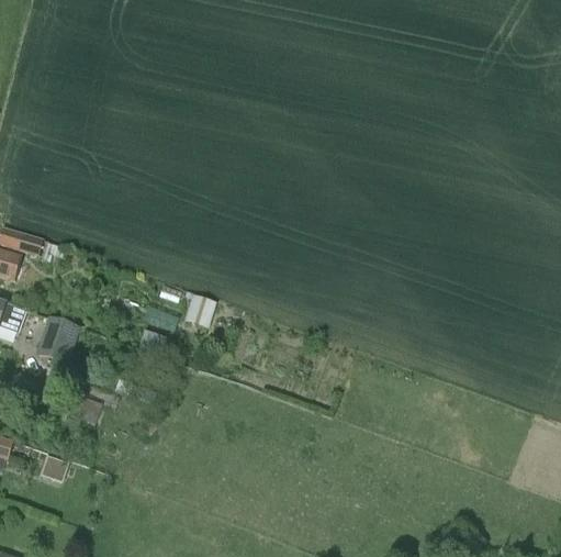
[(22,232),(1,225),(0,229),(0,243),(18,249),(18,247),(38,254),(43,237),(22,232)]
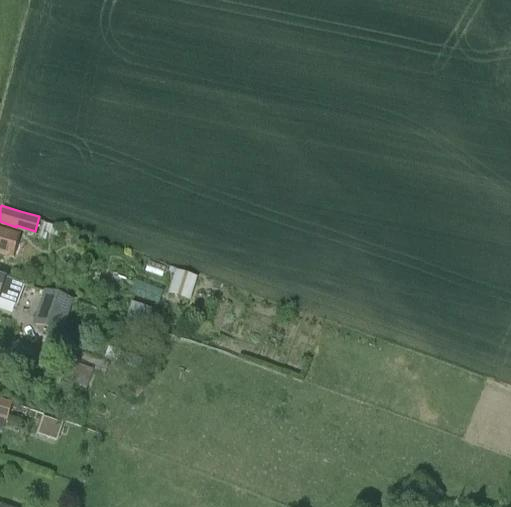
[(43,220),(38,236),(45,238),(47,231),(56,234),(59,225),(43,220)]
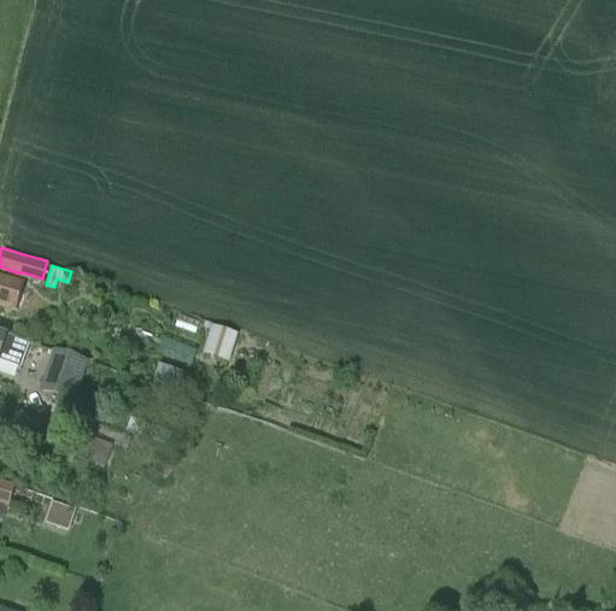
[(0,300),(15,306),(22,278),(0,271),(0,300)]
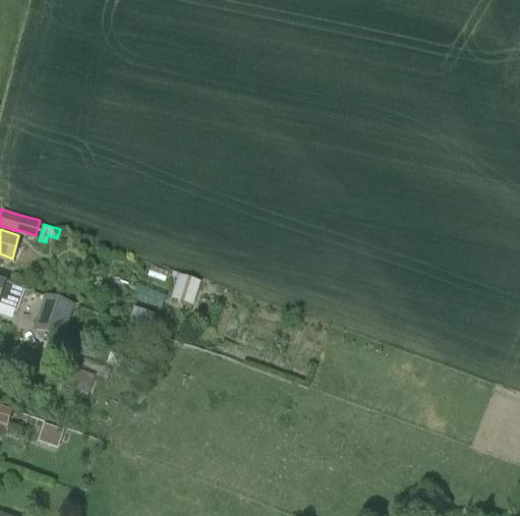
[(170,295),(192,302),(200,278),(178,271),(170,295)]
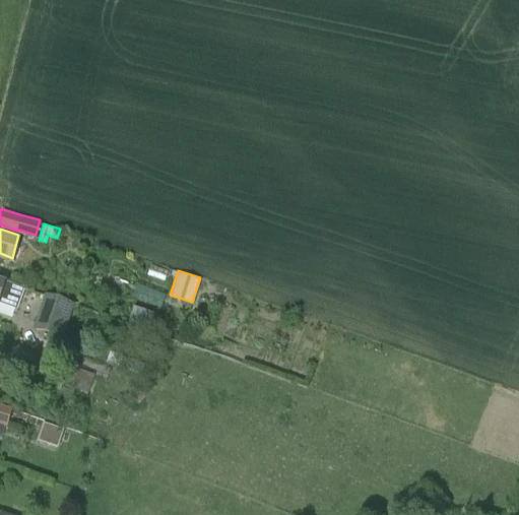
[(0,300),(16,307),(24,285),(3,278),(0,276),(0,300)]
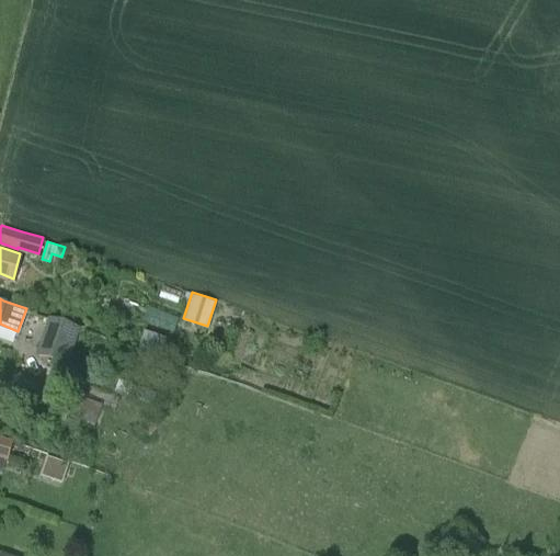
[(49,315),(35,353),(67,364),(80,326),(49,315)]
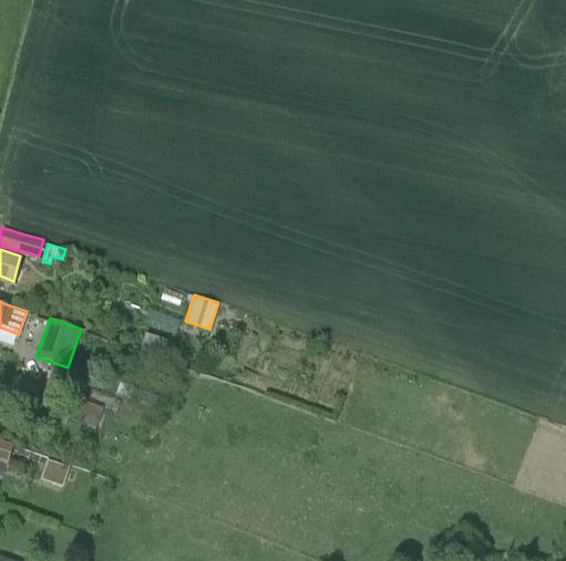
[(145,331),(140,349),(161,356),(167,339),(145,331)]
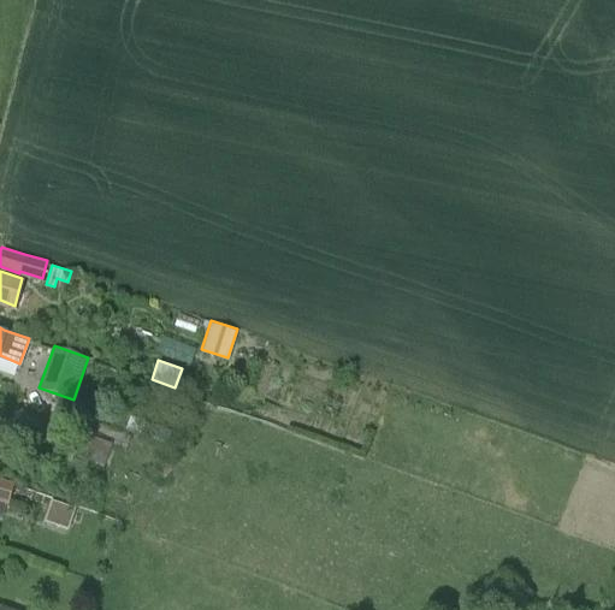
[(57,419),(16,404),(7,427),(49,440),(57,419)]
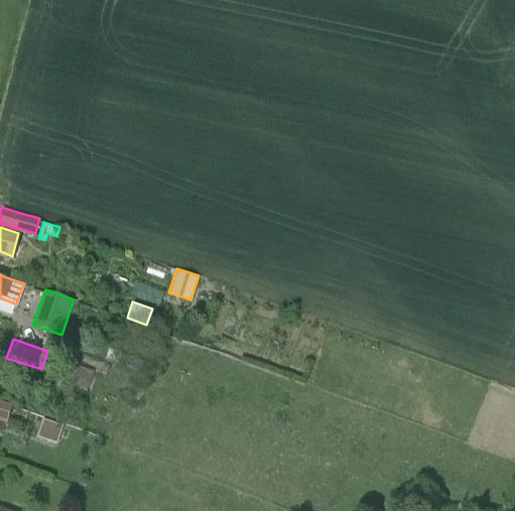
[(86,387),(93,368),(71,360),(63,379),(86,387)]
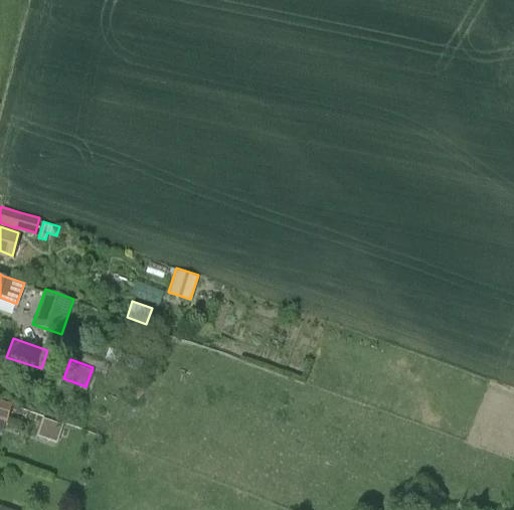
[(0,416),(5,419),(11,402),(0,397),(0,416)]
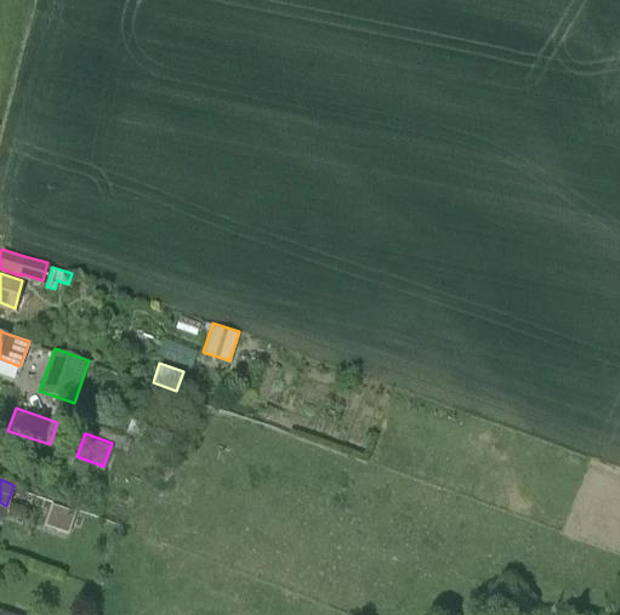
[(70,531),(77,510),(52,502),(45,523),(70,531)]
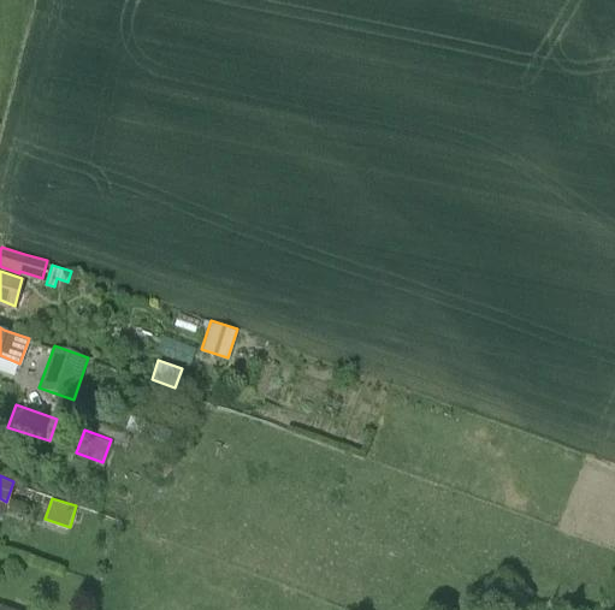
All buildings are outlined.
